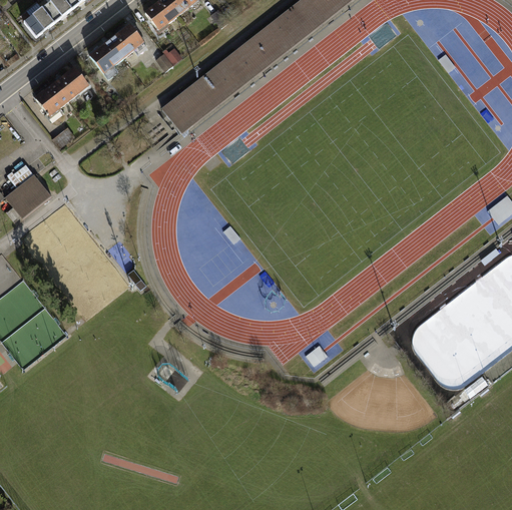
[(48,0),(51,4),(44,9),(57,25),(74,10),(66,0),(48,0)]
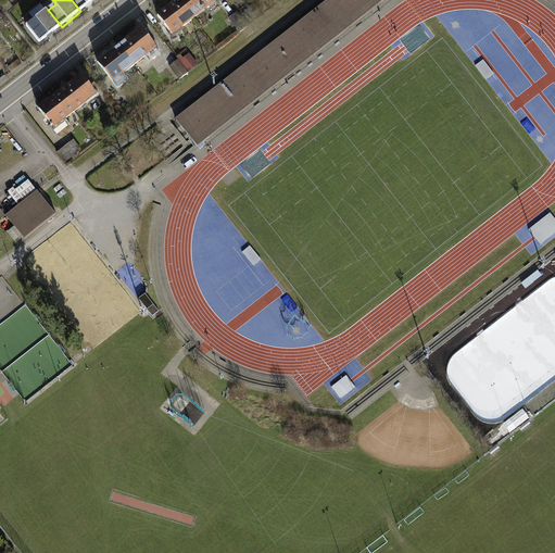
[(72,0),(80,11),(95,0),(72,0)]
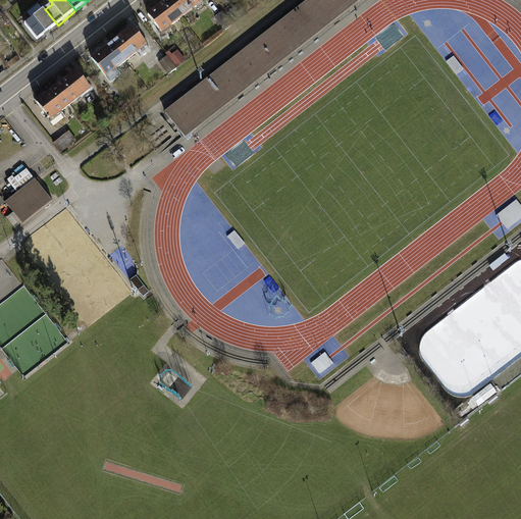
[(149,14),(164,34),(186,17),(172,0),(167,0),(149,14)]
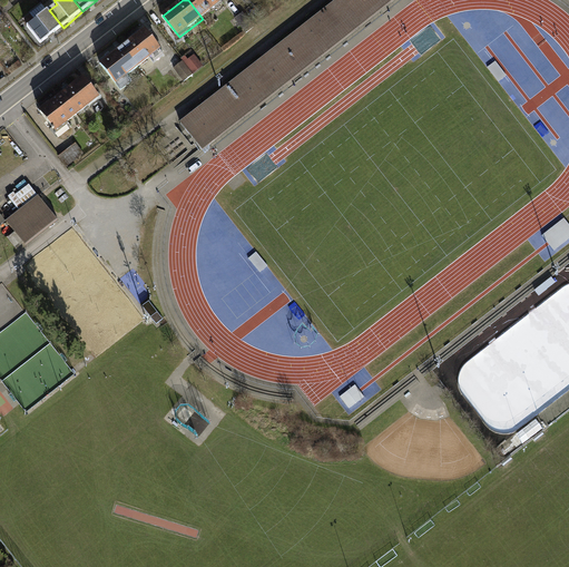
[(335,0),(182,117),(207,149),(401,0),(335,0)]
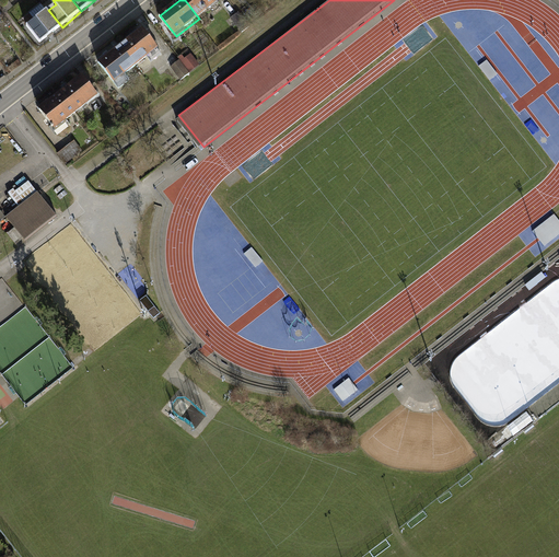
[(185,0),(199,19),(221,0),(185,0)]
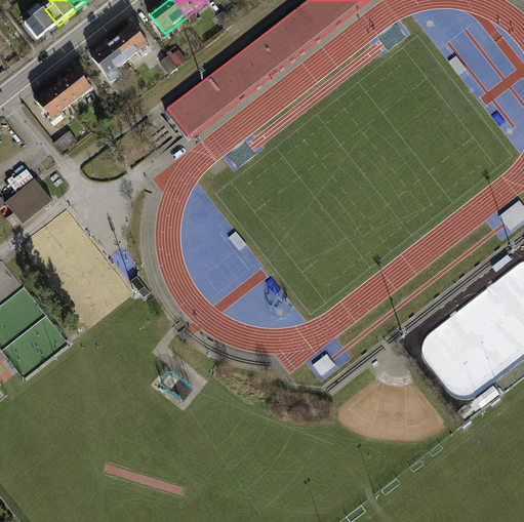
[(45,9),(27,25),(40,40),(58,26),(45,9)]
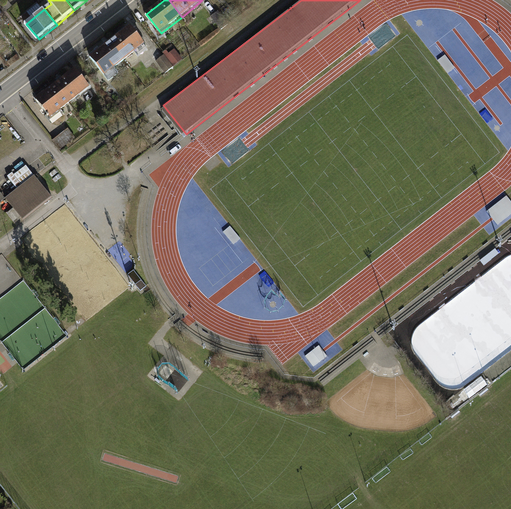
[(111,41),(126,61),(148,44),(132,24),(111,41)]
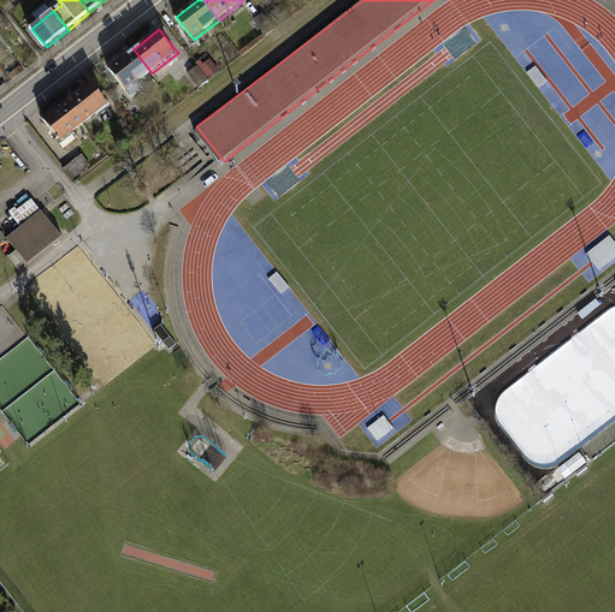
[(110,67),(129,91),(152,73),(134,49),(110,67)]
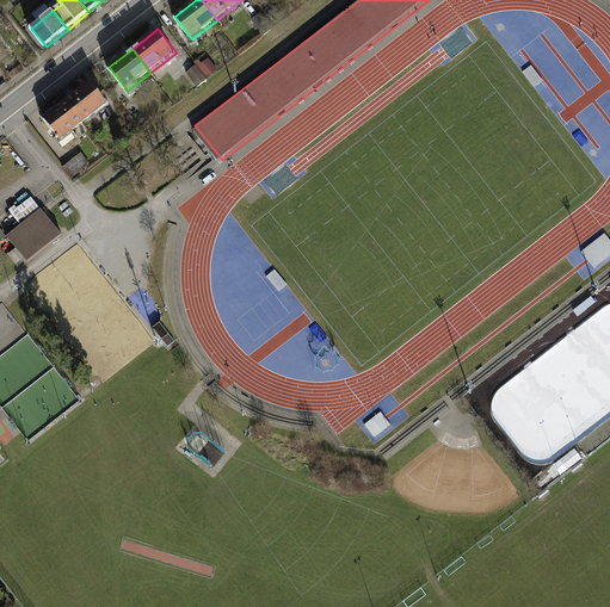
[(197,64),(207,78),(217,69),(208,56),(197,64)]
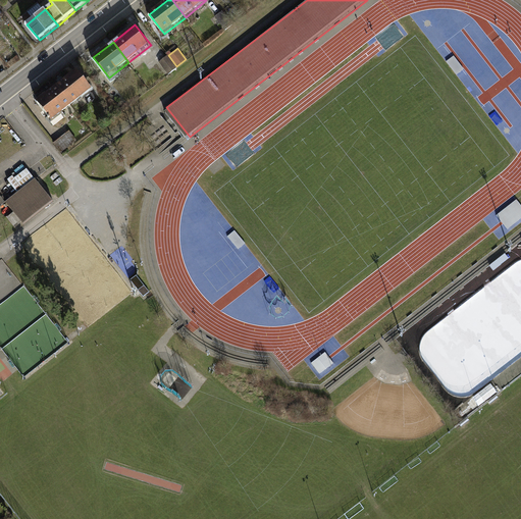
[(168,55),(160,61),(168,72),(176,66),(168,55)]
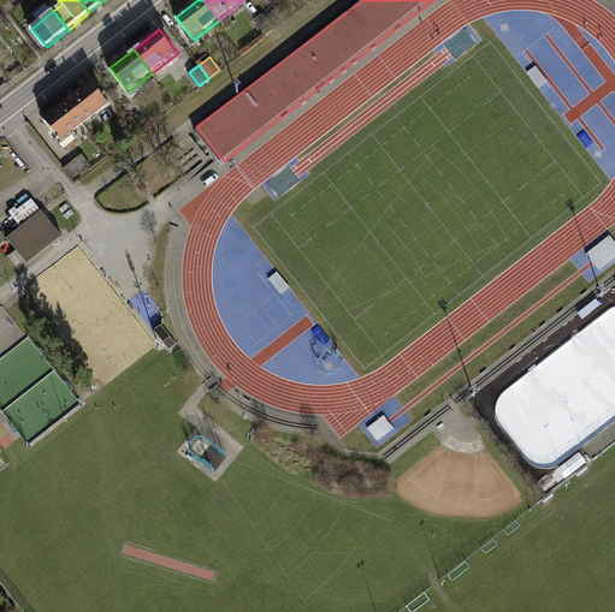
[(69,99),(87,122),(100,110),(102,113),(112,105),(92,79),(69,99)]
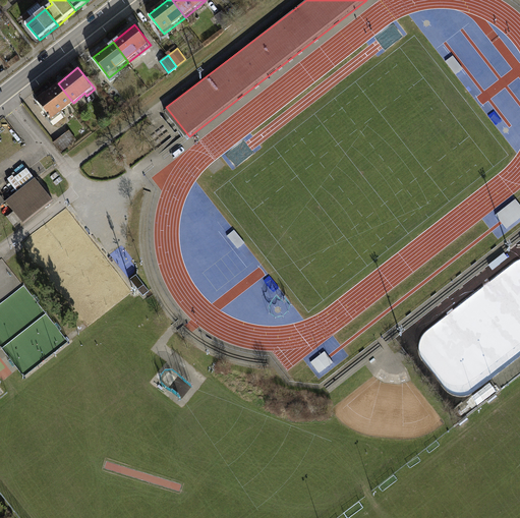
[(37,101),(52,119),(73,103),(58,83),(37,101)]
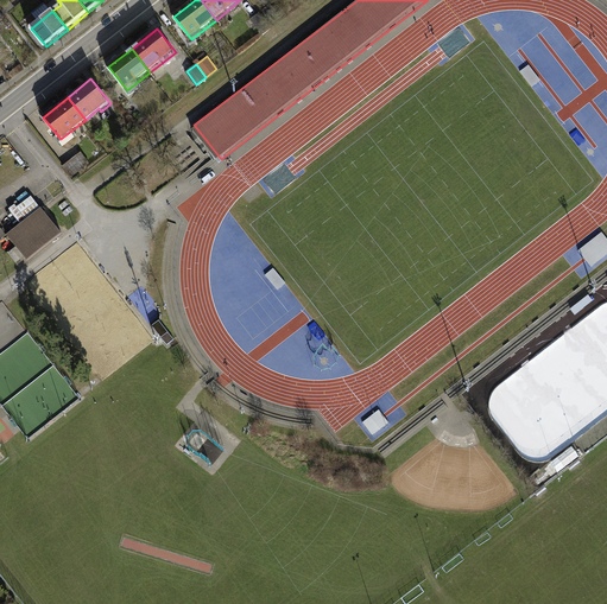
[(83,150),(63,164),(74,178),(93,164),(83,150)]
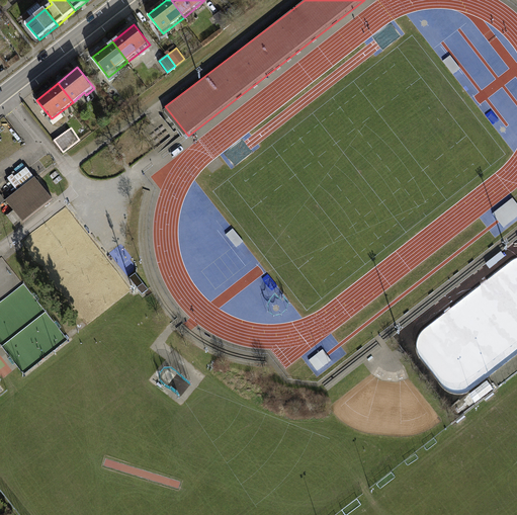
[(34,174),(5,197),(23,221),(53,197),(34,174)]
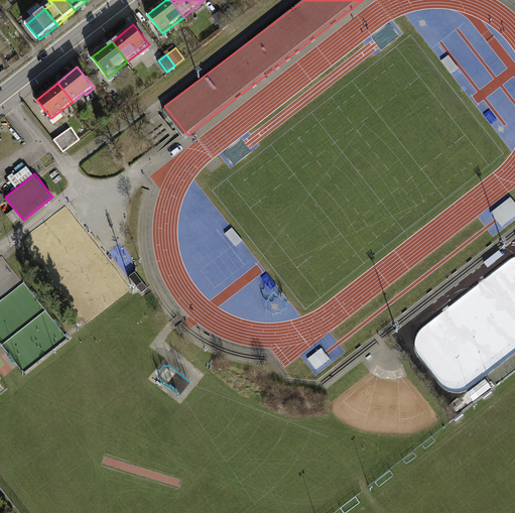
[(444,386),(462,390),(514,350),(514,255),(418,327),(415,340),(430,360),(429,365),(444,386)]
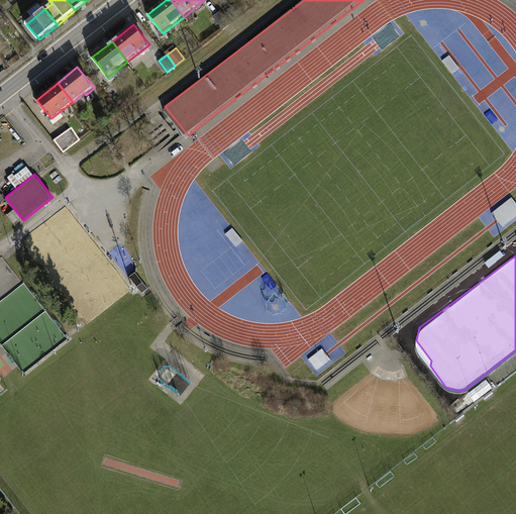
[(134,270),(128,275),(141,291),(147,286),(134,270)]
